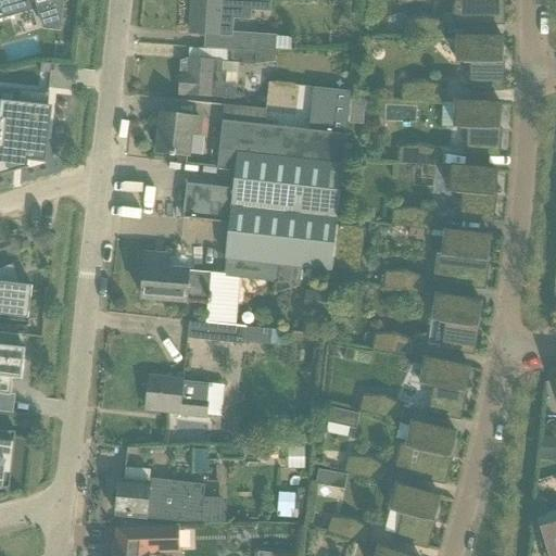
[(0,0),(0,20),(20,15),(19,12),(36,7),(43,30),(61,33),(64,0),(0,0)]
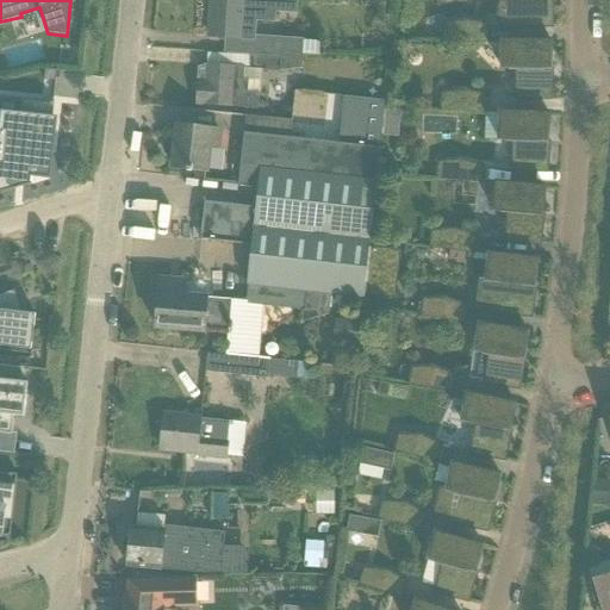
[(212,0),(210,36),(254,39),(254,37),(255,23),(274,24),(275,0),(212,0)]
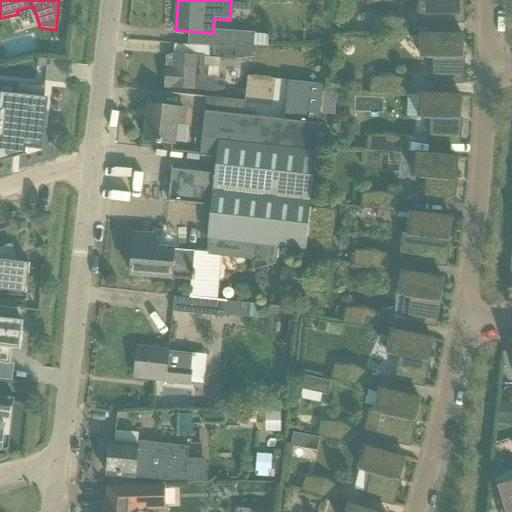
[(462,0),(420,0),(419,2),(418,5),(418,9),(418,13),(419,16),(420,20),(422,23),(463,22),(462,0)]
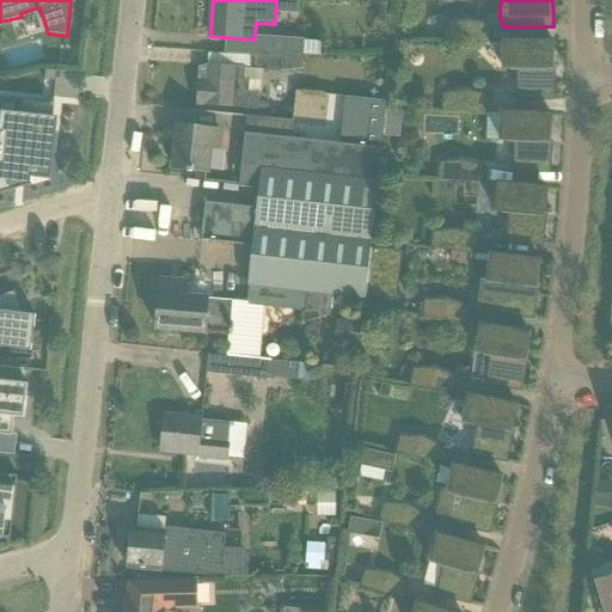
[(442,42),(490,43),(490,41),(488,41),(488,26),(466,22),(445,26),(445,41),(442,41),(442,42)]
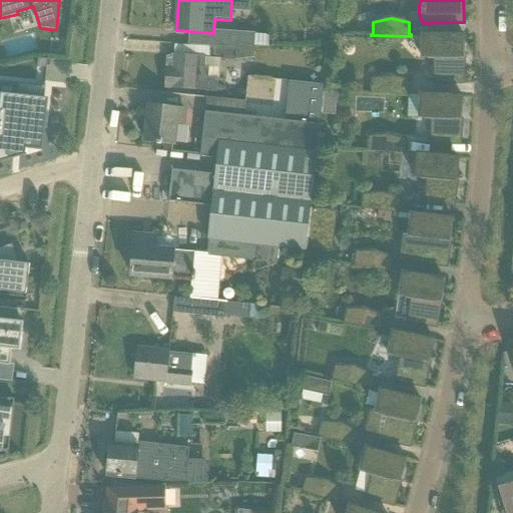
[(218,31),(217,48),(245,49),(245,46),(255,47),(257,34),(225,32),(218,31)]
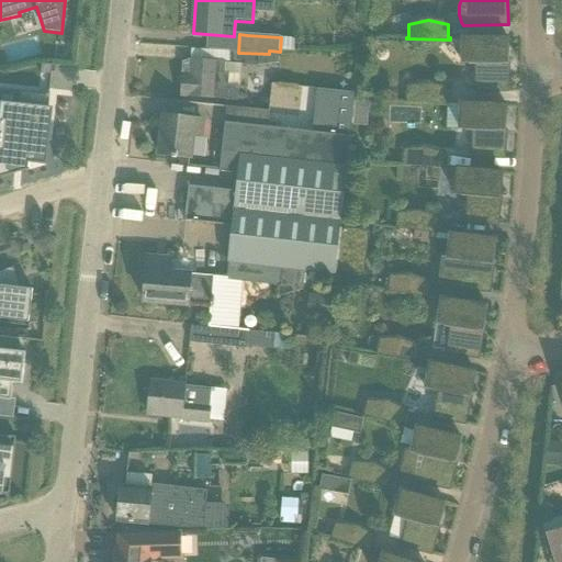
[(508,38),(486,38),(462,38),(462,64),(475,64),(475,91),(507,91),(508,38)]
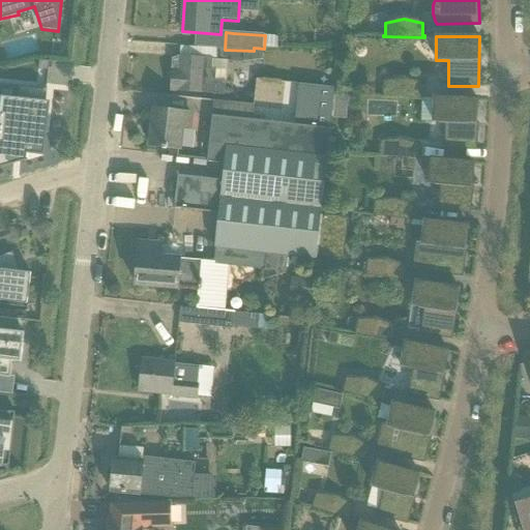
[(216,59),(216,61),(227,61),(242,63),(263,60),(264,49),(254,48),(254,51),(225,50),(217,50),(216,59)]
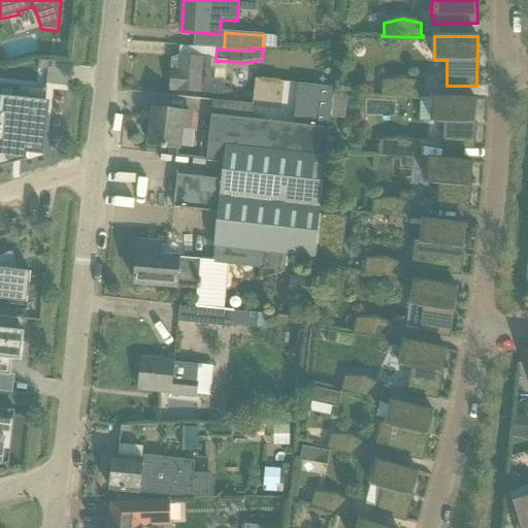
[(169,89),(169,90),(190,92),(213,93),(224,94),(226,69),(210,68),(211,59),(178,57),(177,57),(176,58),(172,59),(171,69),(170,71),(171,71),(170,89),(169,89)]
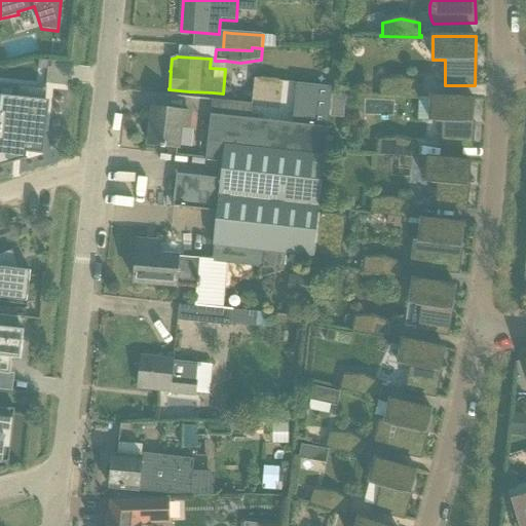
[(379,96),(419,98),(419,96),(418,96),(418,83),(400,79),(381,81),(381,95),(379,95),(379,96)]
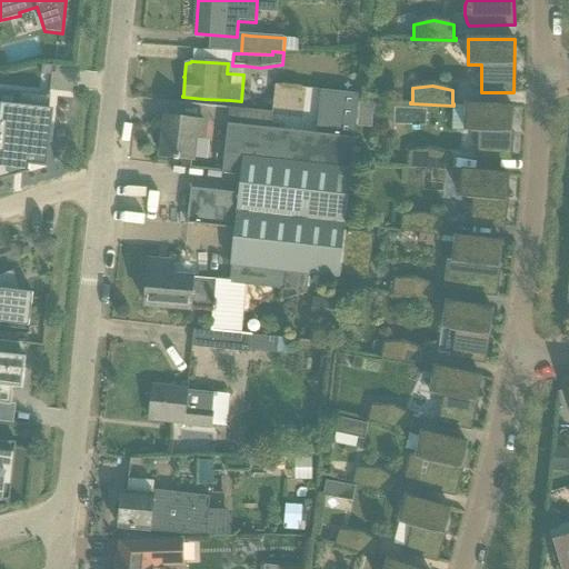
[(322,90),(317,135),(355,139),(359,95),(322,90)]
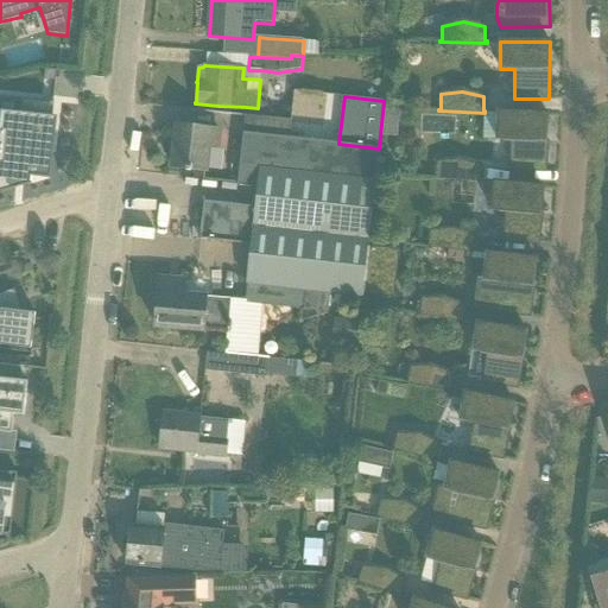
[(0,147),(52,153),(56,127),(57,116),(52,116),(54,102),(24,99),(21,113),(0,111),(0,147)]
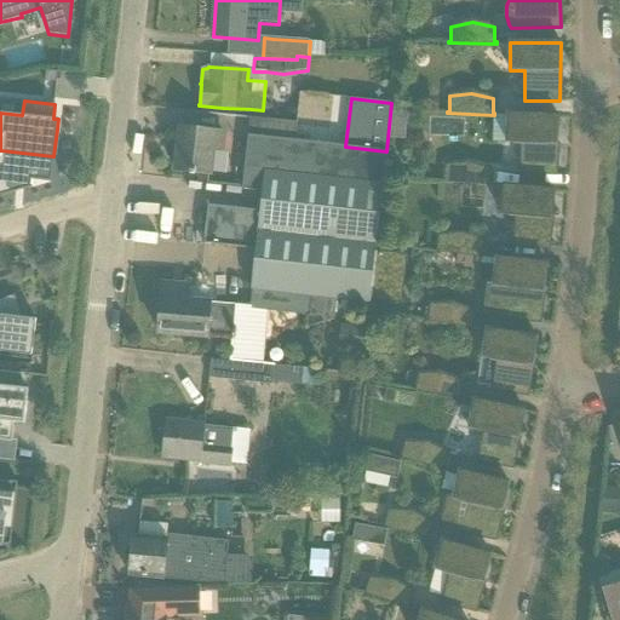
[(522,143),(521,173),(556,174),(558,116),(509,114),(507,143),(522,143)]
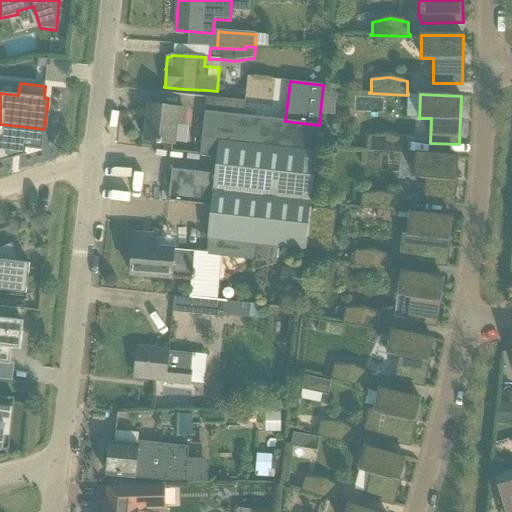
[(172,170),(168,202),(212,207),(208,240),(278,248),(305,251),(305,247),(310,208),(319,125),(285,121),(242,116),(244,101),(206,97),(202,137),(200,152),(201,152),(216,154),(216,158),(217,159),(216,175),(172,170)]
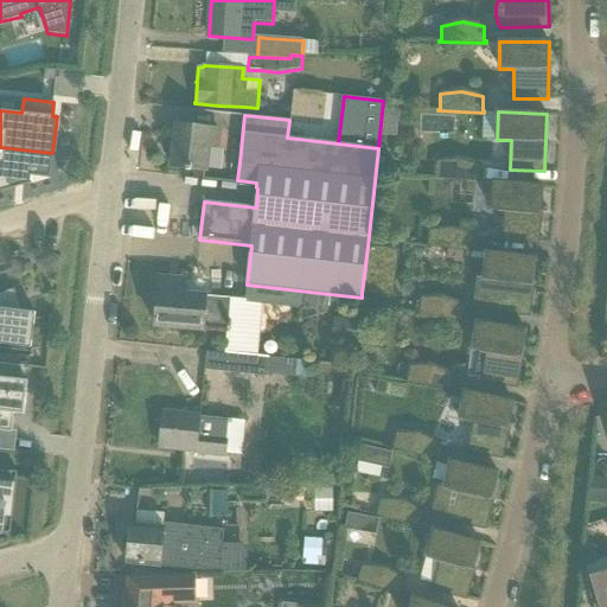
[(172,167),(205,172),(208,146),(216,147),(218,131),(178,125),(172,167)]
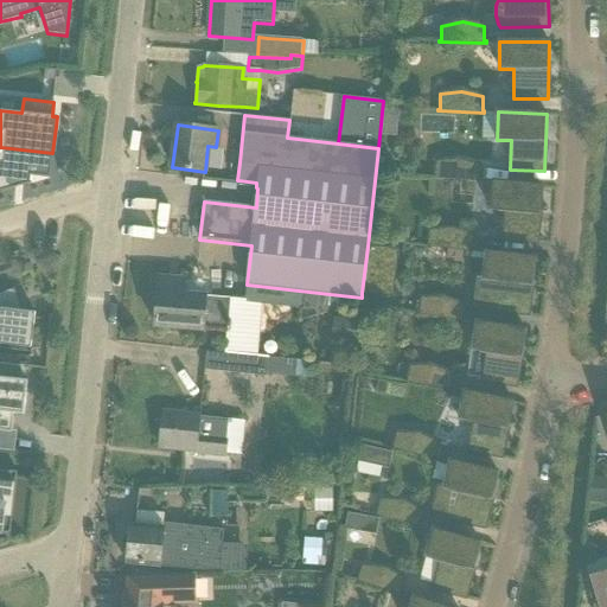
[(0,193),(16,189),(16,185),(23,186),(23,187),(31,184),(31,183),(31,177),(48,178),(48,179),(50,179),(52,153),(0,147),(0,193)]
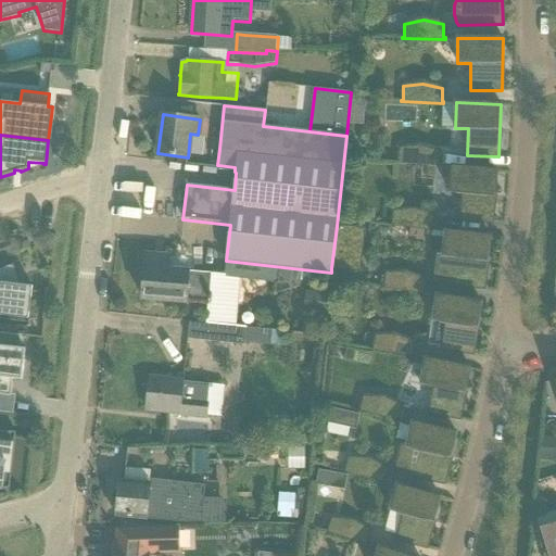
[(396,164),(440,167),(440,165),(438,165),(439,152),(419,147),(400,149),(399,162),(396,162),(396,164)]
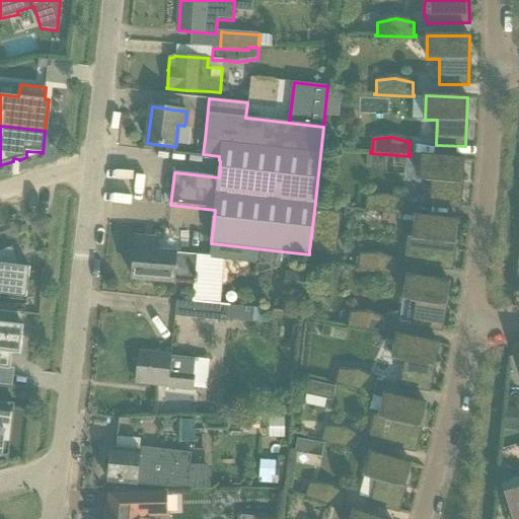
[(463,159),(443,158),(422,156),(420,179),(432,180),(430,206),(459,208),(463,159)]
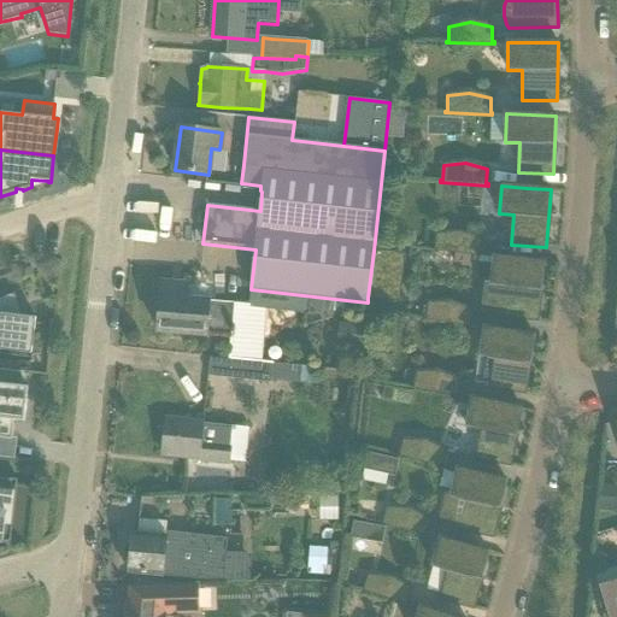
[(433,251),(481,257),(481,254),(479,254),(480,240),(459,234),(438,235),(435,250),(433,250),(433,251)]
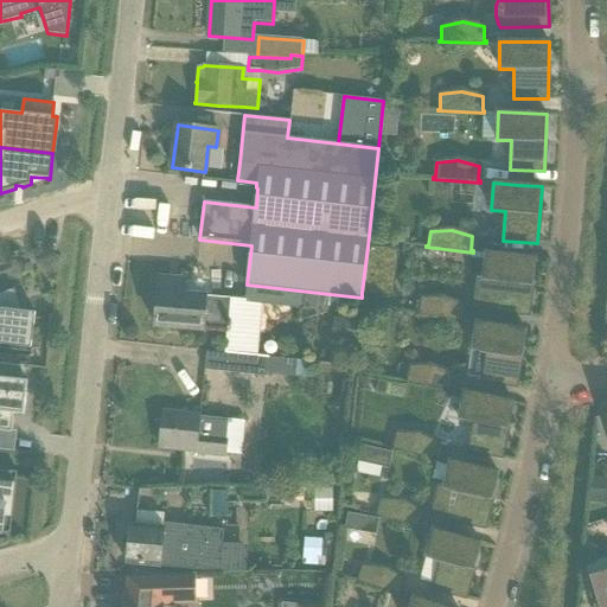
[(368,247),(362,293),(393,296),(397,250),(368,247)]
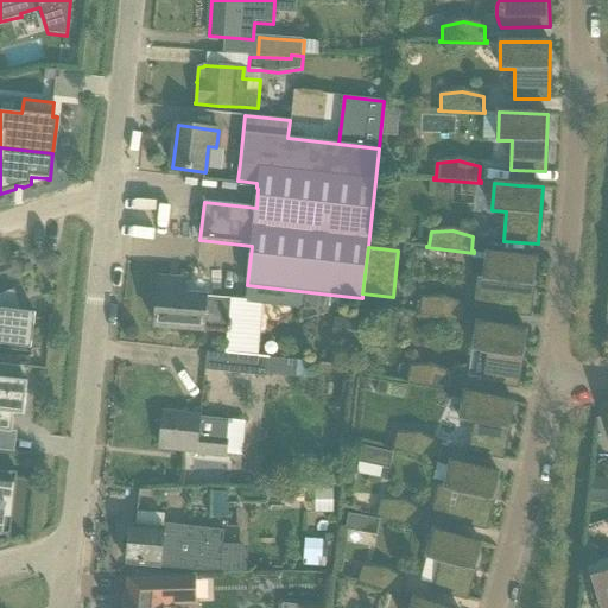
[(536,259),(487,253),(485,279),(479,279),(475,309),(530,316),(536,259)]
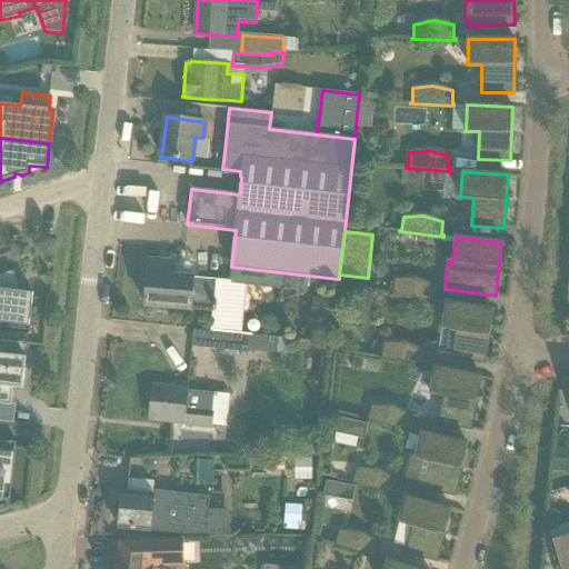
[(150,261),(146,306),(189,309),(213,311),(217,280),(171,277),(172,263),(150,261)]
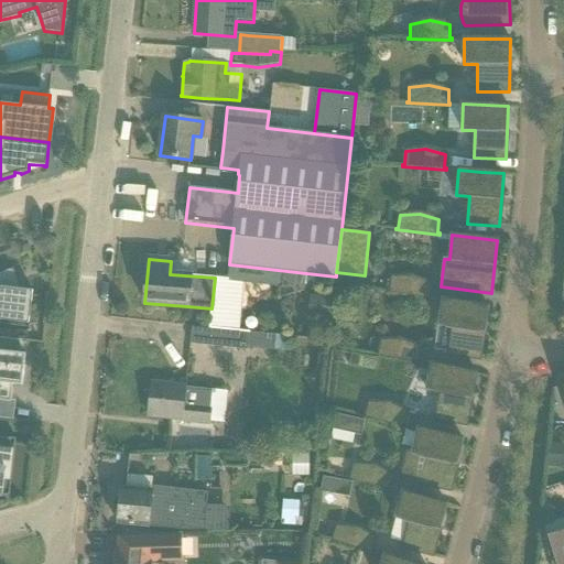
[(228,279),(228,282),(243,283),(249,284),(281,288),(280,297),(304,290),(306,273),(229,264),(228,279)]
